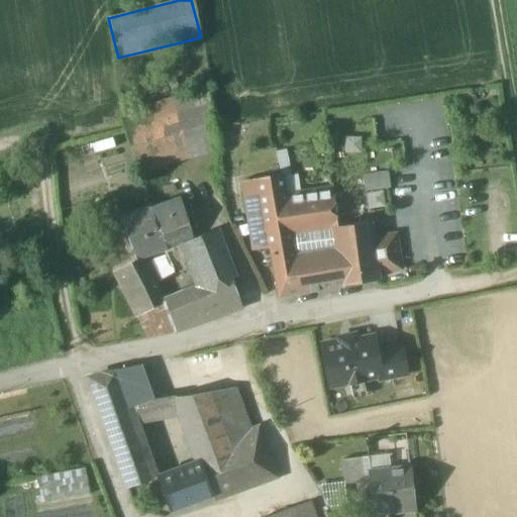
[(192,93),(171,99),(175,114),(176,114),(177,116),(195,110),(196,109),(192,93)]
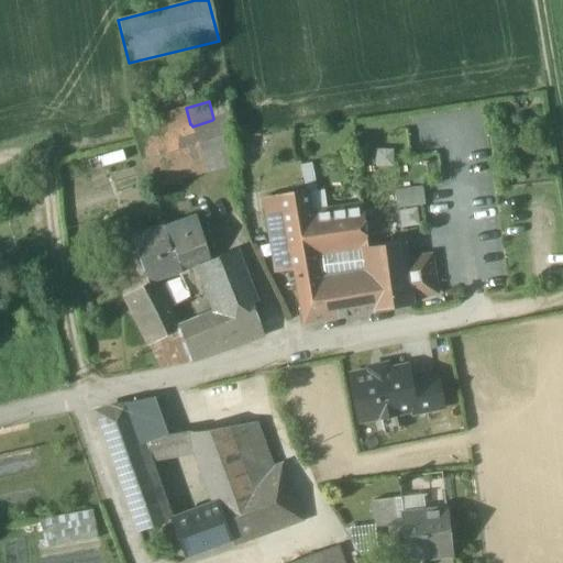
[(212,120),(192,127),(207,156),(209,158),(225,150),(212,120)]
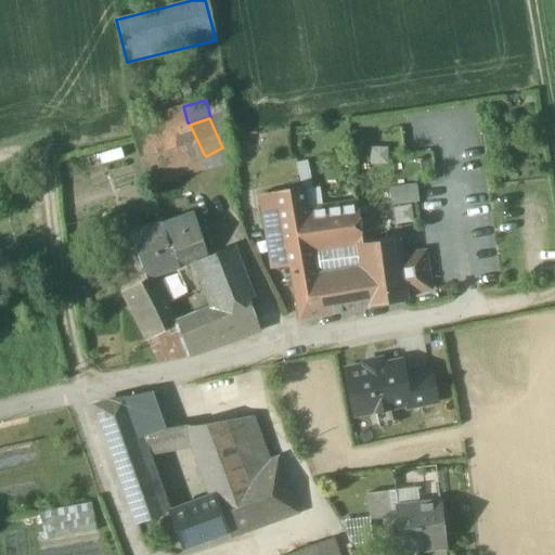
[(188,123),(134,140),(145,173),(204,154),(190,125),(189,123),(188,123)]
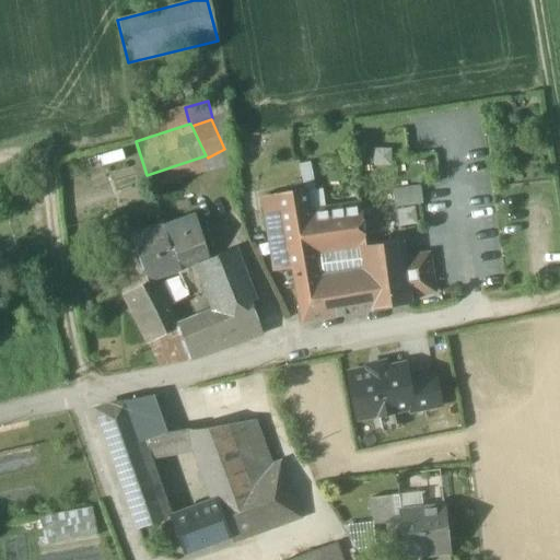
[(206,155),(147,175),(151,186),(212,166),(208,158),(206,155)]
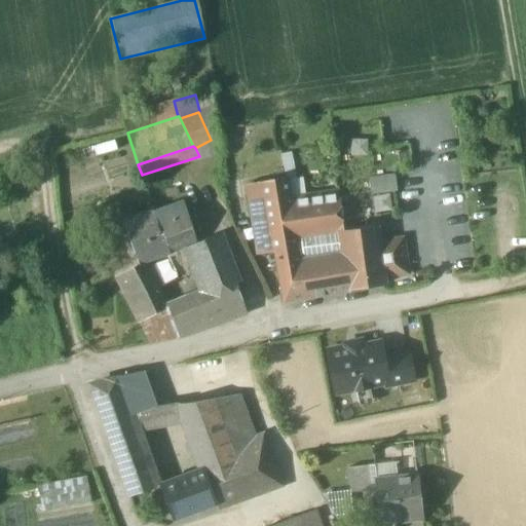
[(291,201),(286,177),(248,185),(254,224),(269,221),(285,302),(306,299),(300,263),(295,233),(298,233),(291,201)]
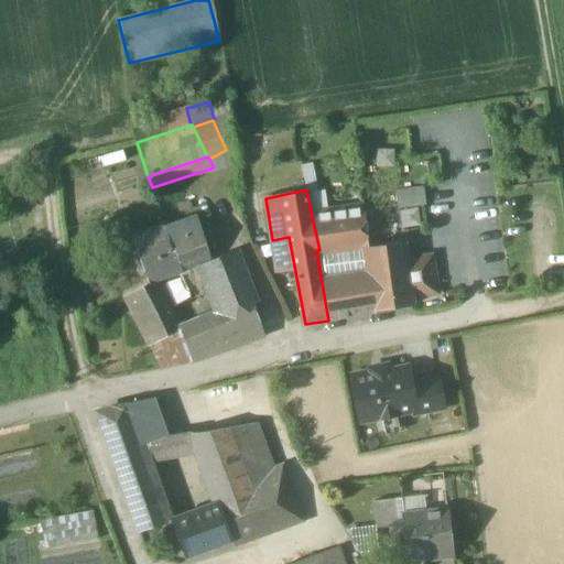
[(397,195),(399,209),(425,206),(423,192),(397,195)]
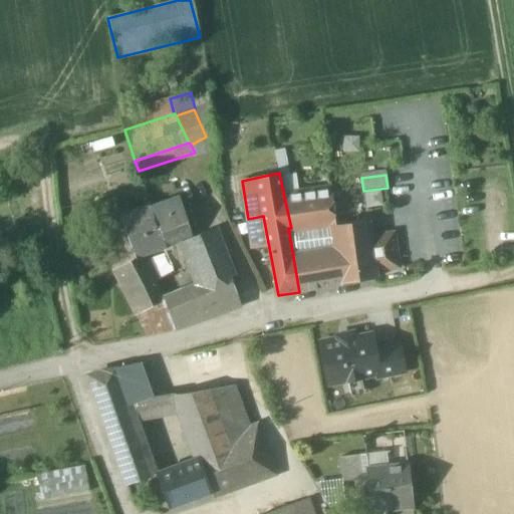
[(331,189),(284,197),(291,228),(333,221),(336,221),(331,189)]
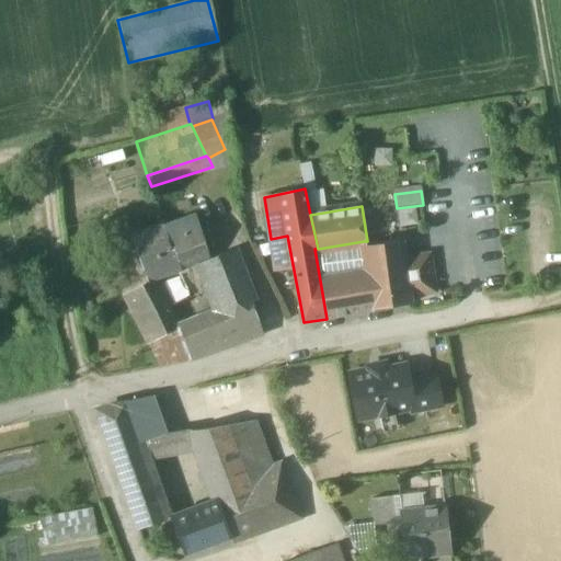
[(196,215),(134,238),(148,276),(209,254),(196,215)]
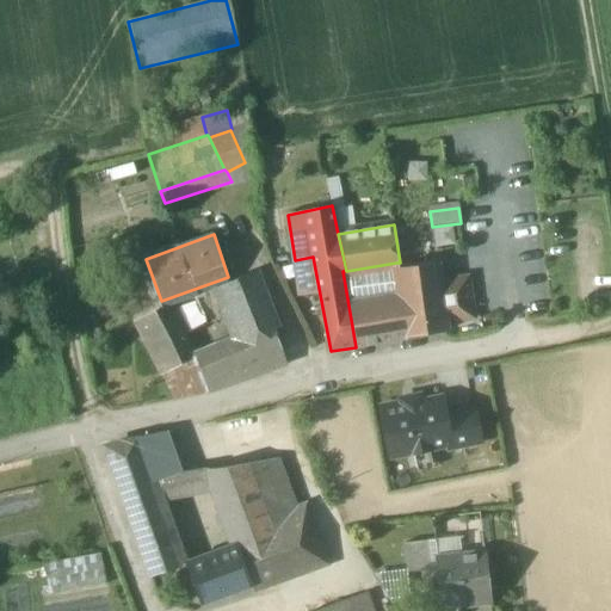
[(401,296),(397,269),(396,263),(346,271),(343,271),(349,306),(401,296)]
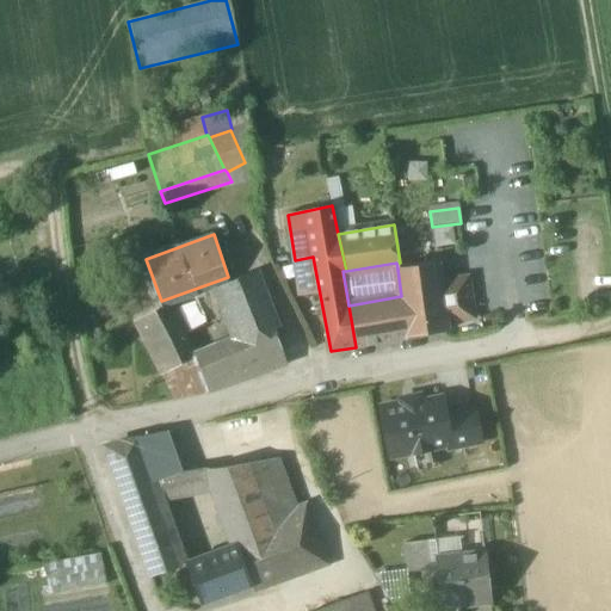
[(438,263),(397,269),(401,296),(407,338),(448,331),(446,322),(440,283),(438,263)]
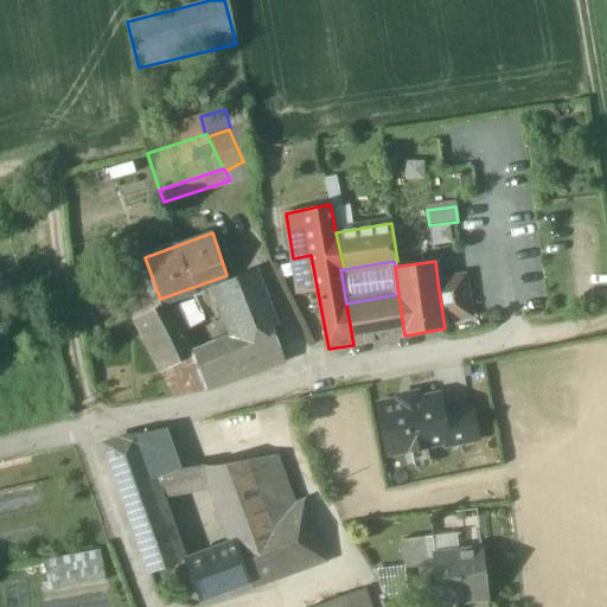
[(256,269),(217,285),(236,331),(238,338),(273,327),(278,325),(256,269)]
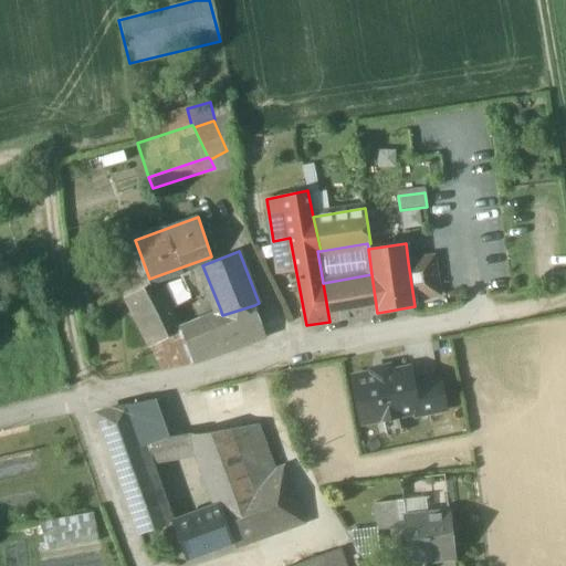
[(408,262),(413,299),(437,295),(432,259),(408,262)]
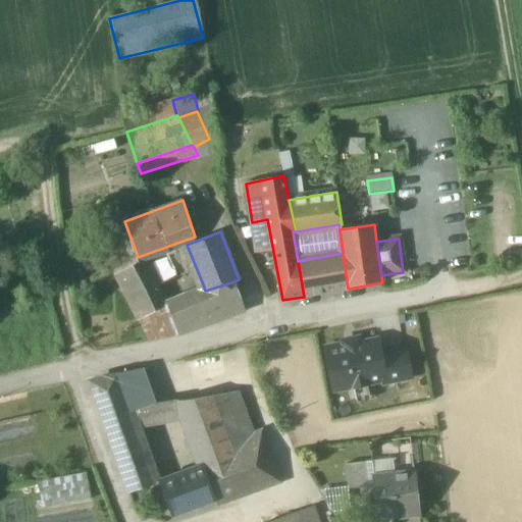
[(348,289),(343,253),(298,261),(304,297),(348,289)]
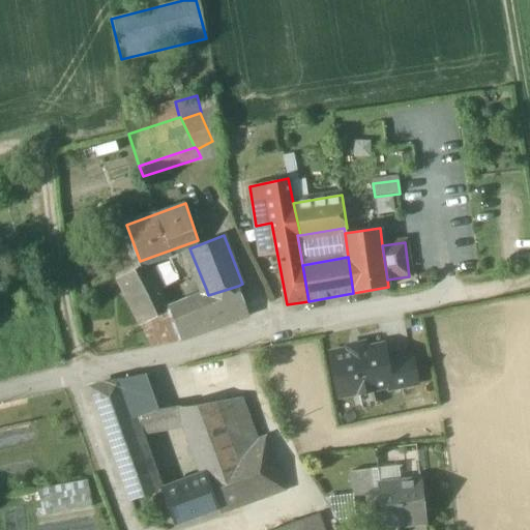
[(160,290),(146,266),(117,282),(141,325),(169,310),(159,291),(160,290)]
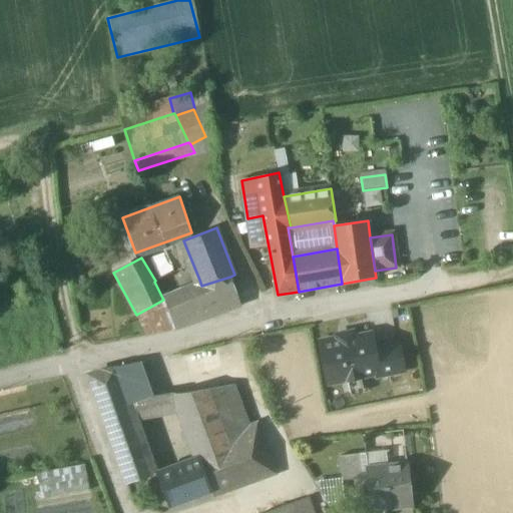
[(171,266),(163,269),(165,276),(173,271),(171,266)]
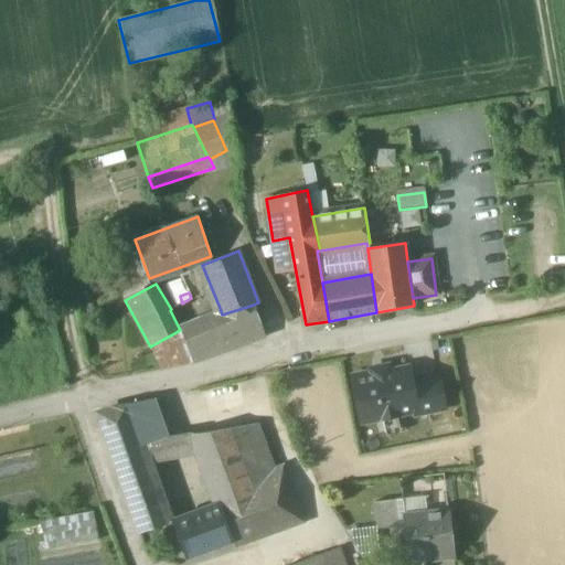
[(222,315),(221,315),(215,317),(180,330),(192,362),(265,336),(254,305),(222,315)]
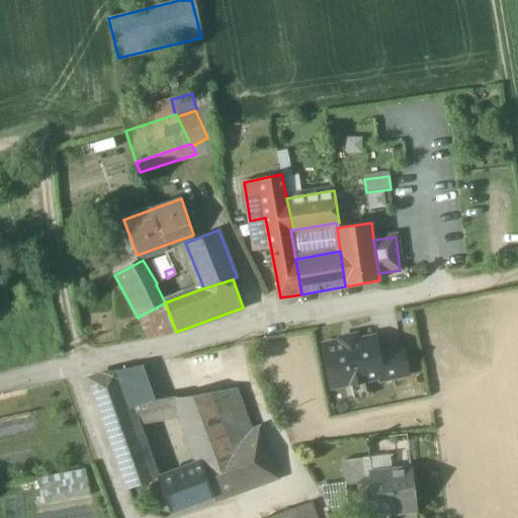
[(373,338),(357,341),(356,336),(339,339),(340,342),(324,346),(332,387),(380,377),(381,377),(376,353),(373,338)]
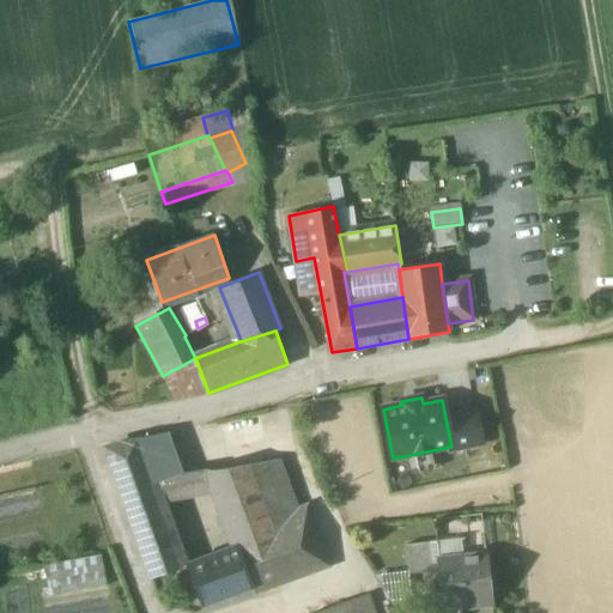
[(474,412),(445,418),(451,447),(450,447),(451,450),(480,444),(474,412)]
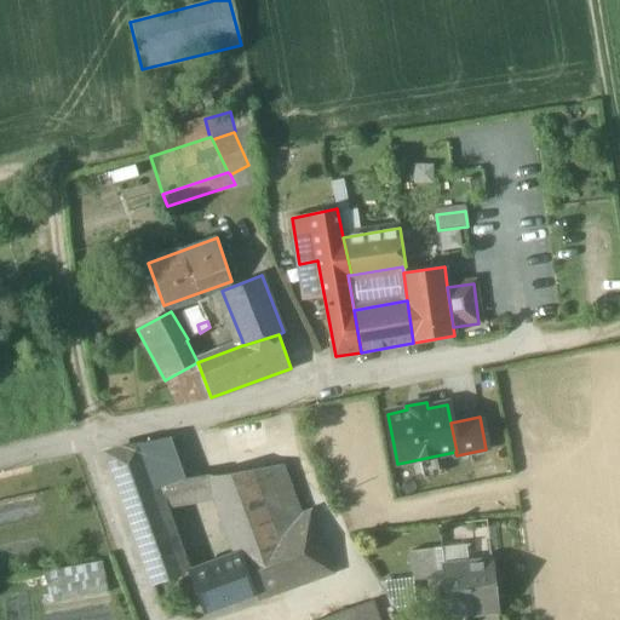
[(153,443),(114,452),(109,459),(121,494),(154,487),(165,484),(153,443)]
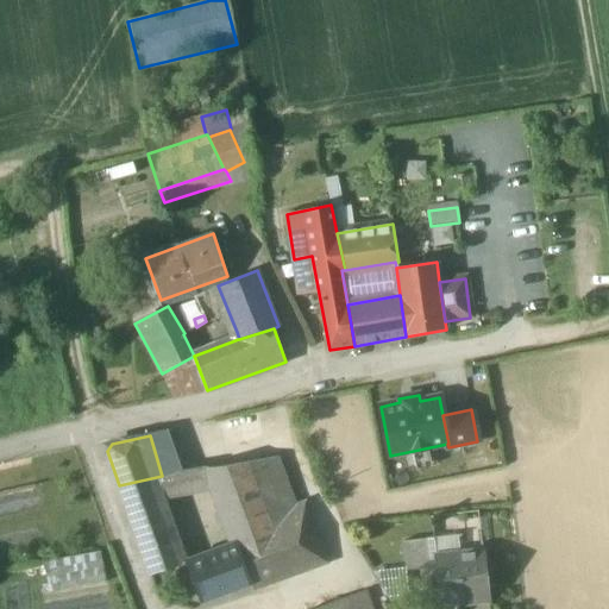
[(276,458),(250,463),(275,531),(292,523),(287,512),(296,508),(276,458)]
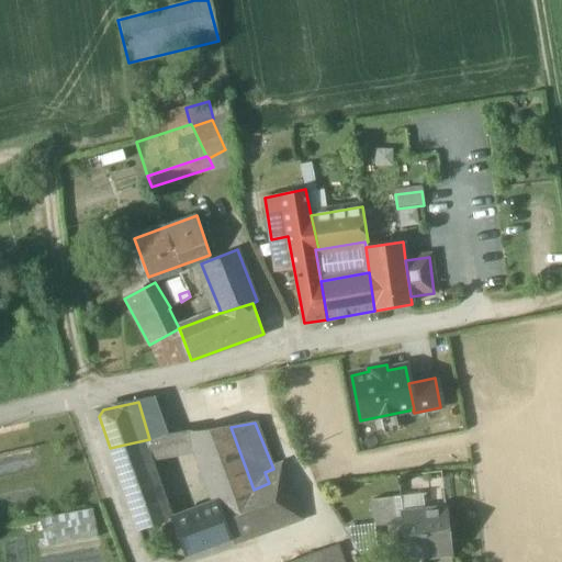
[(231,427),(191,433),(217,503),(232,497),(254,490),(231,427)]
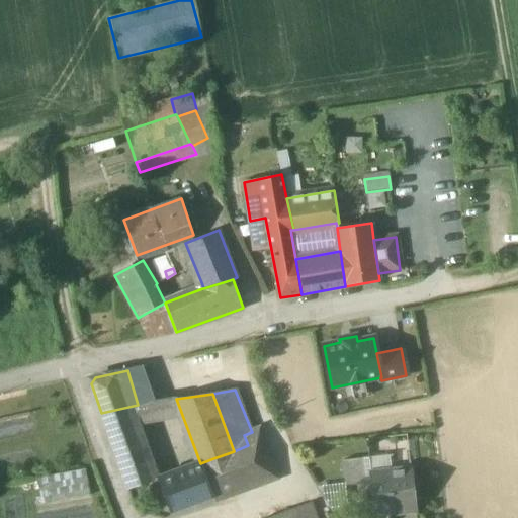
[(146,456),(128,407),(101,413),(128,490),(154,482),(146,456)]
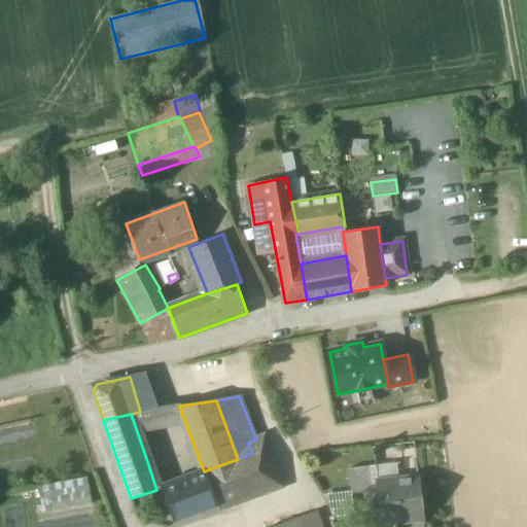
[(0,447),(34,442),(31,421),(0,425),(0,447)]
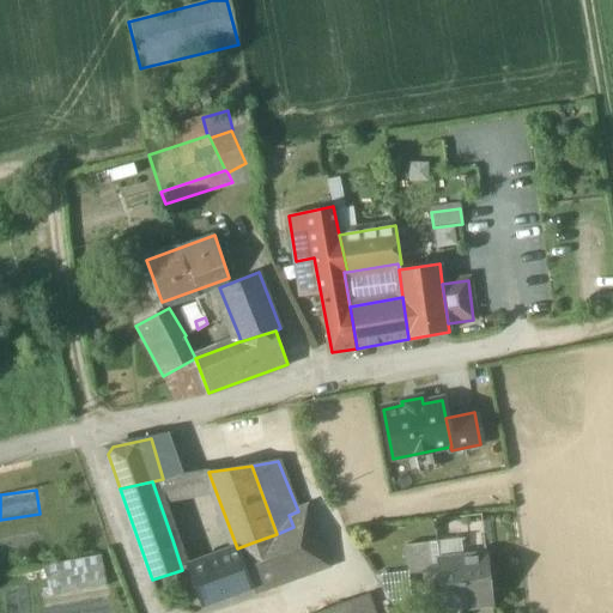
[(298,511),(289,515),(293,527),(277,534),(253,542),(261,566),(271,590),(329,569),(305,509),(298,511)]
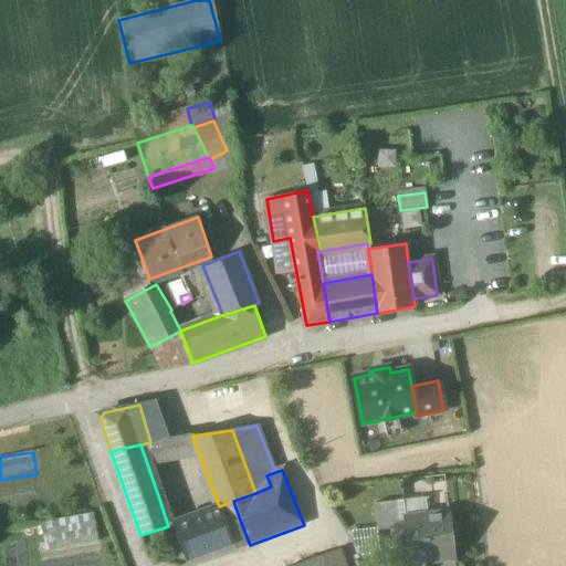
[(168,496),(159,499),(166,519),(171,516),(169,509),(173,507),(168,496)]
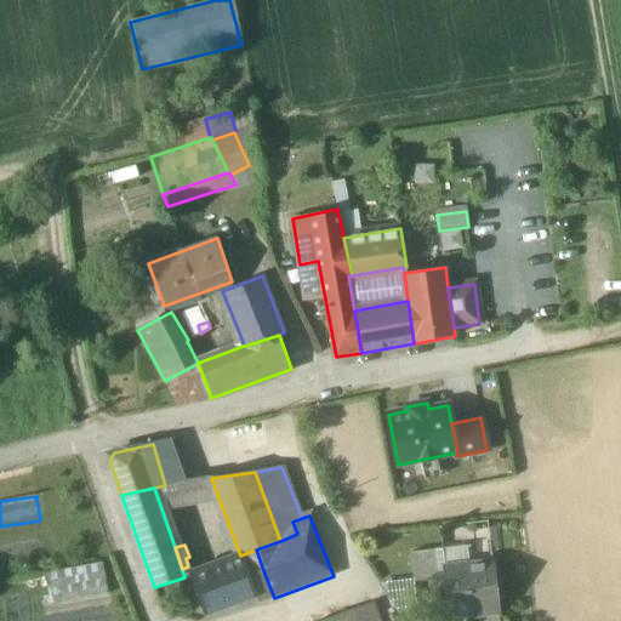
[(442,547),(411,551),(414,581),(444,579),(443,568),(444,568),(442,547)]
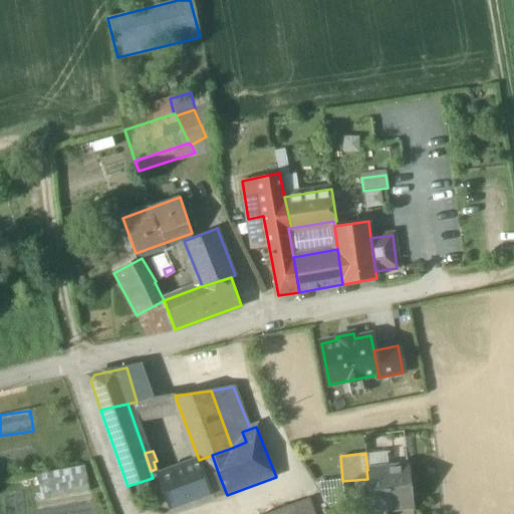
[(212,455),(199,460),(207,480),(219,475),(212,455)]
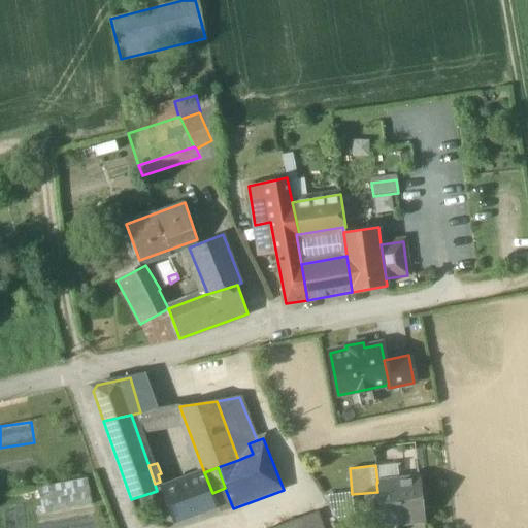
[(204,472),(162,488),(173,519),(216,502),(212,493),(204,472)]
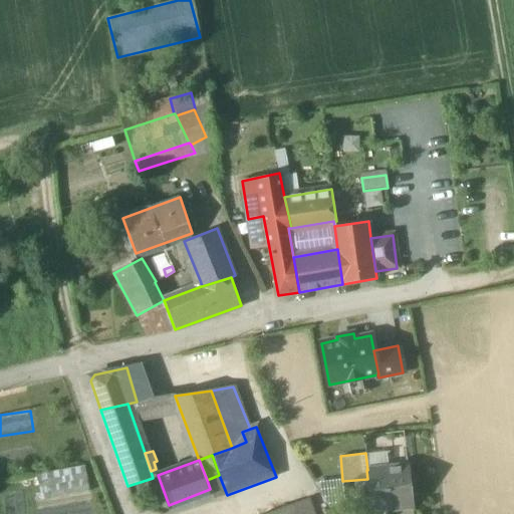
[(367,470),(366,470),(367,479),(370,509),(413,505),(409,466),(367,470)]
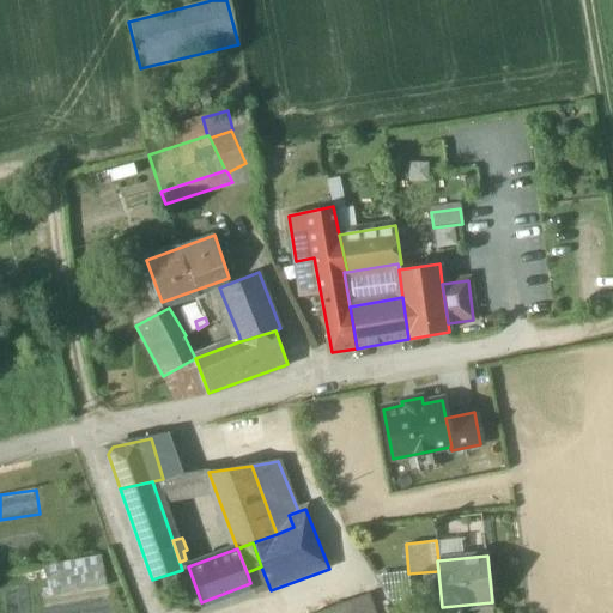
[(44,590),(104,588),(103,557),(43,559),(44,590)]
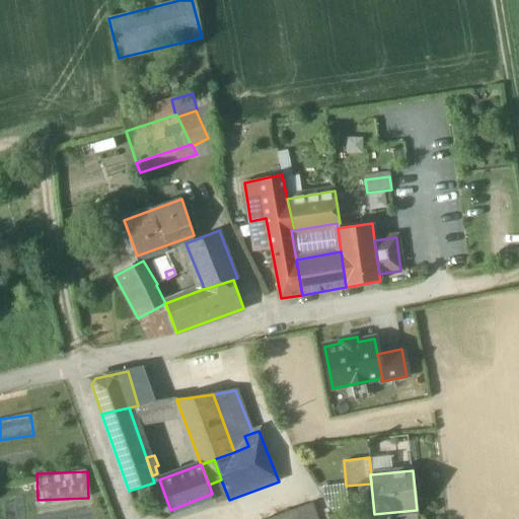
[(221,479),(209,485),(212,494),(216,505),(229,500),(221,479)]
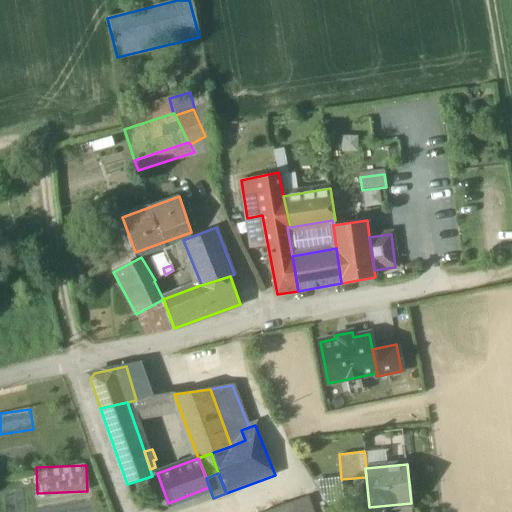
[(316,511),(310,495),(262,511),(316,511)]
